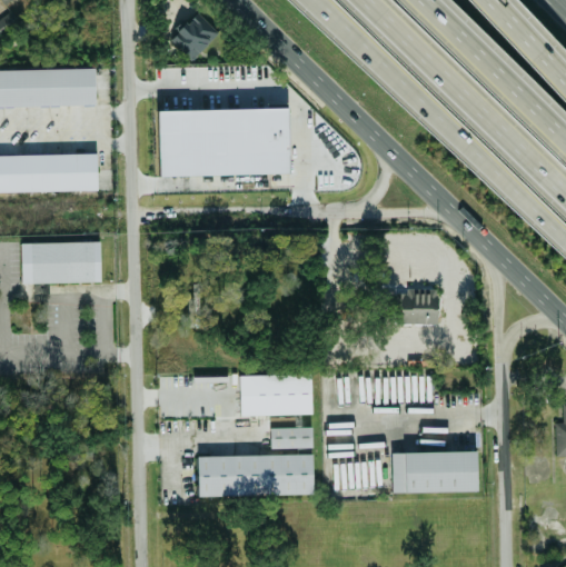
[(0,40),(22,23),(12,11),(0,20),(0,40)]
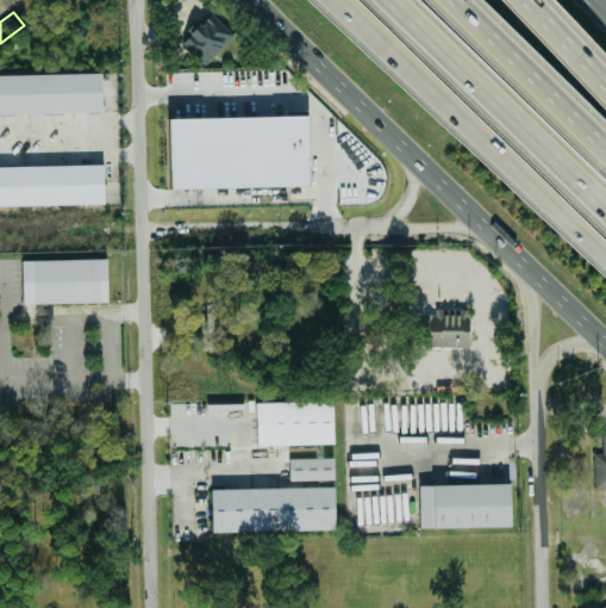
[(236,35),(213,12),(183,42),(206,64),(236,35)]
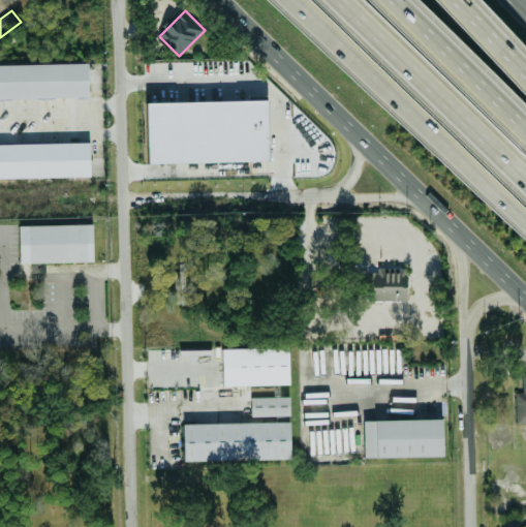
[(0,65),(0,100),(90,99),(90,64),(0,65)]
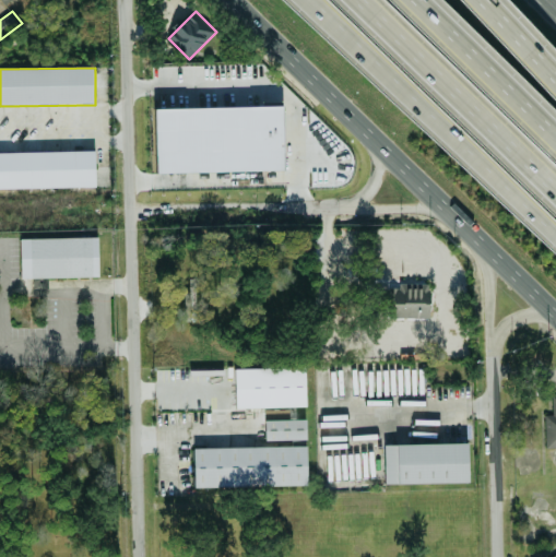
[(156,109),(157,174),(286,172),(284,107),(156,109)]
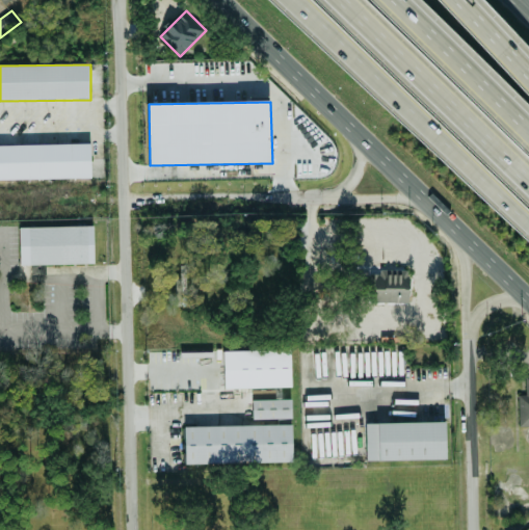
[(0,180),(93,179),(93,144),(0,146),(0,180)]
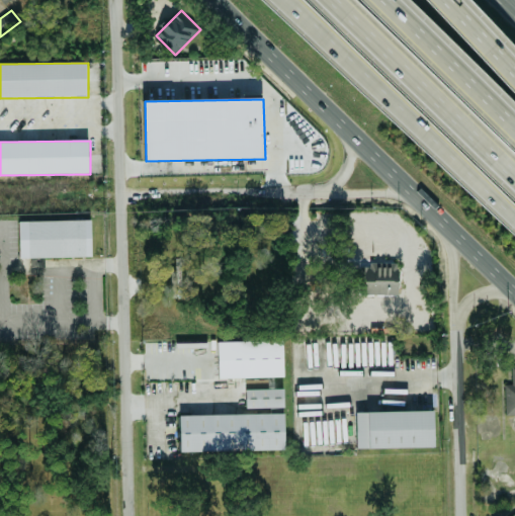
[(20,222),(20,258),(92,258),(92,222),(20,222)]
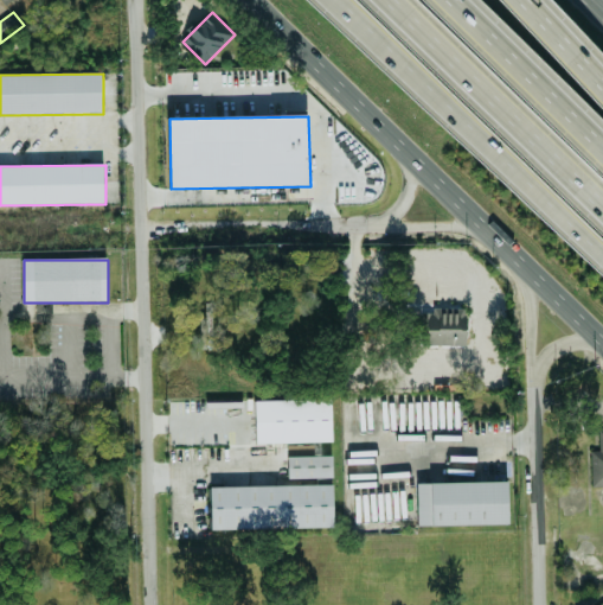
[(424,345),(468,345),(468,309),(424,309),(424,345)]
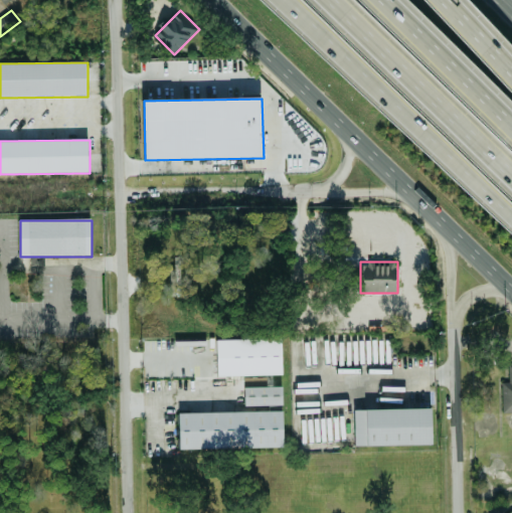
[(218,376),(284,375),(283,339),(217,340),(218,376)]
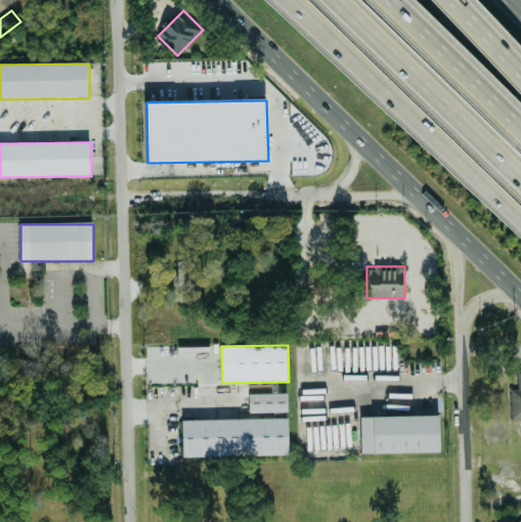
[(250,388),(250,412),(288,412),(288,388),(250,388)]
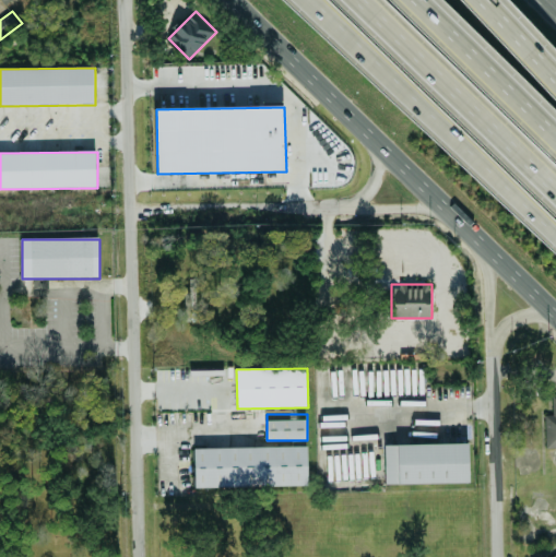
[(469,484),(469,443),(387,443),(387,484),(469,484)]
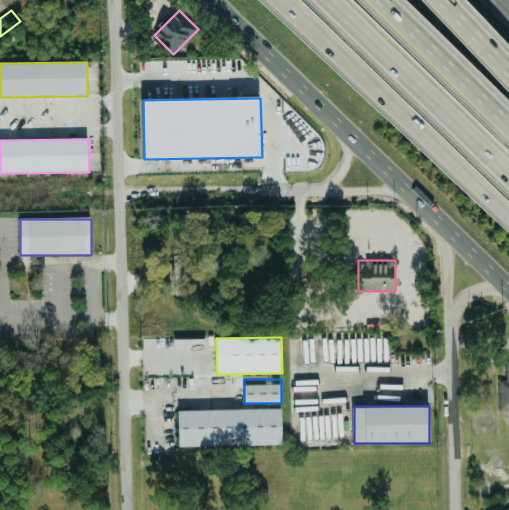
[(282,409),(179,410),(179,446),(282,446),(282,409)]
